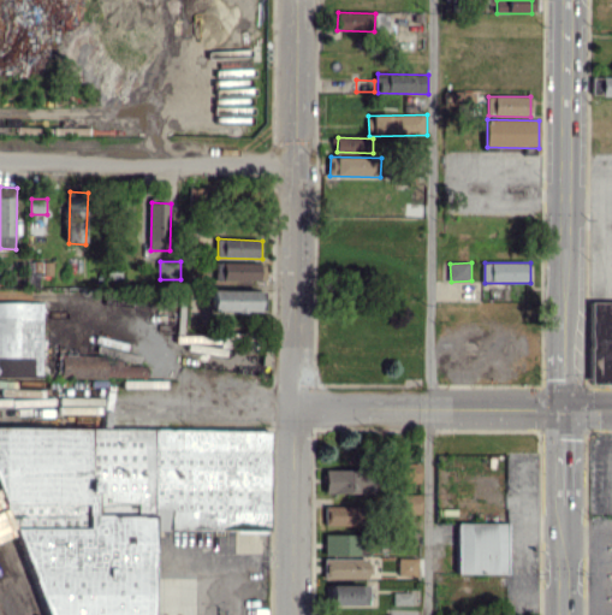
[(267,282),(268,264),(218,264),(218,281),(267,282)]
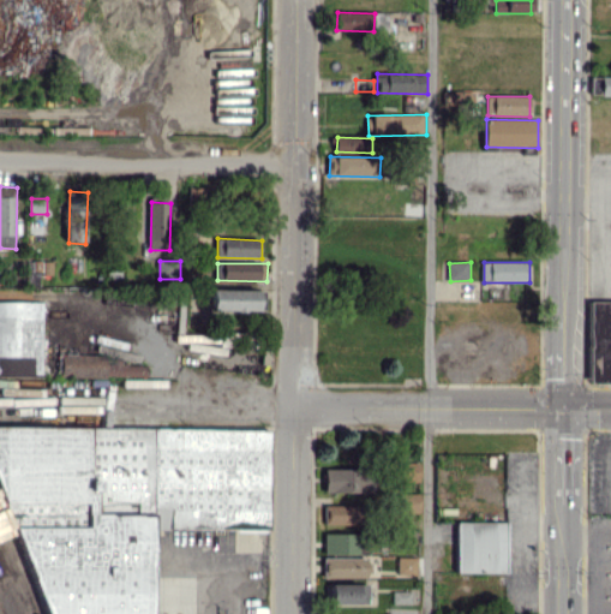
[(214,311),(261,313),(262,291),(214,290),(214,311)]
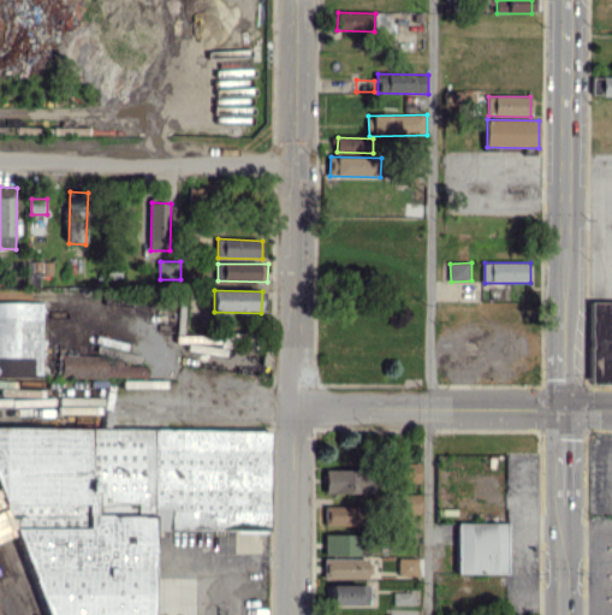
[(46,303),(0,302),(0,376),(46,377),(46,303)]
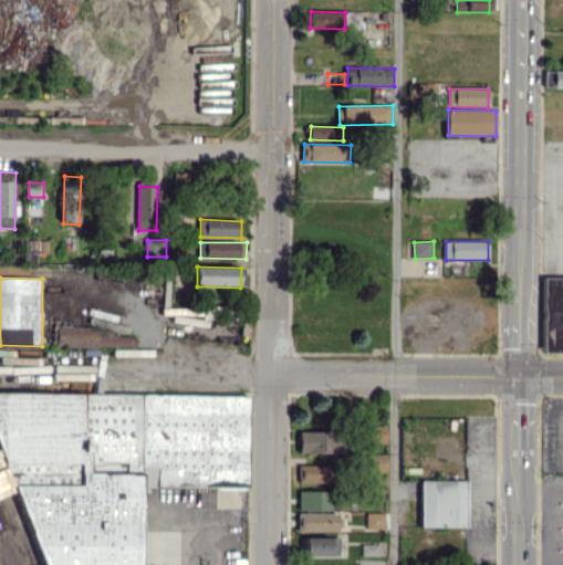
[(562,278),(546,278),(545,353),(562,353),(562,278)]
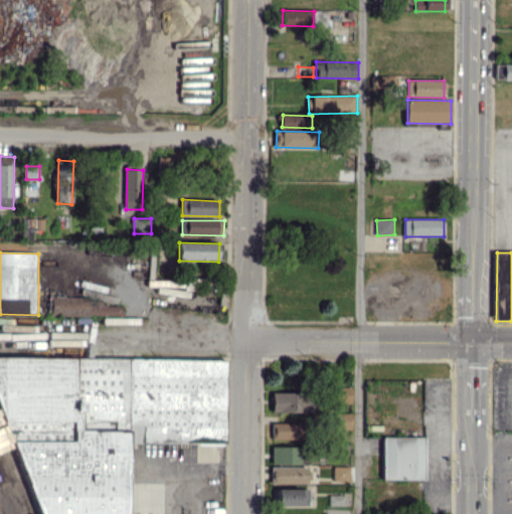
[(186,291),(204,292),(204,280),(186,279),(186,291)]
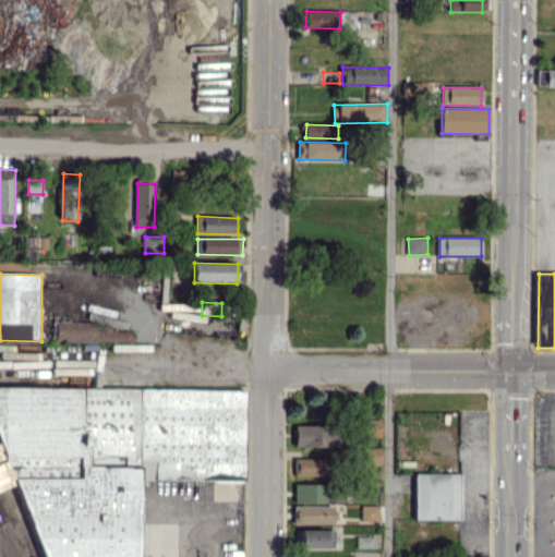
[(97,343),(98,323),(58,322),(57,342),(97,343)]
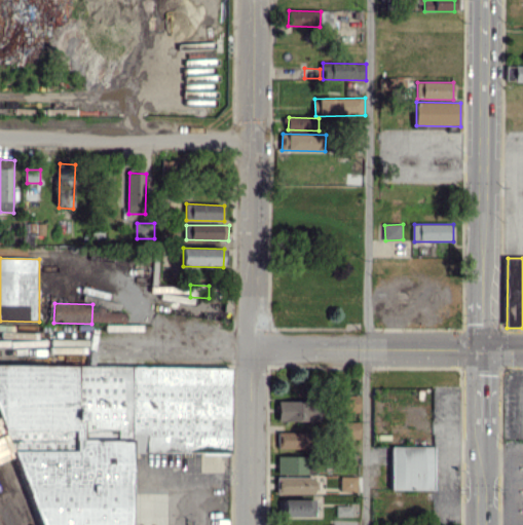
[(128,312),(105,312),(105,306),(92,306),(92,322),(127,323),(128,312)]
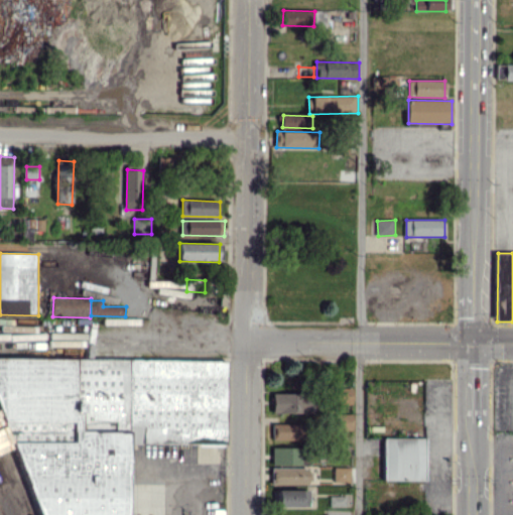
[(228,360),(0,359),(0,408),(37,514),(130,514),(131,444),(228,444),(228,360)]
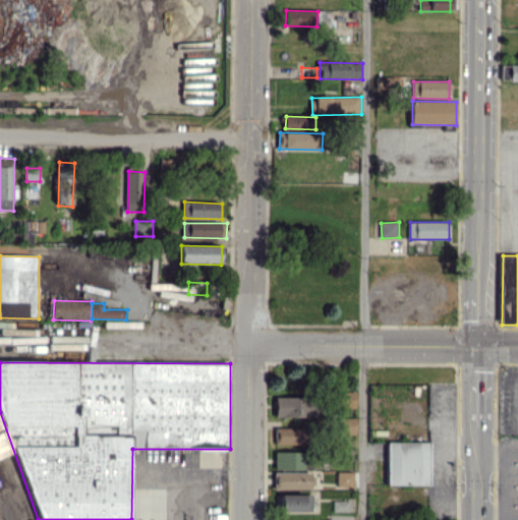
[(277,417),(317,418),(318,398),(278,398),(277,417)]
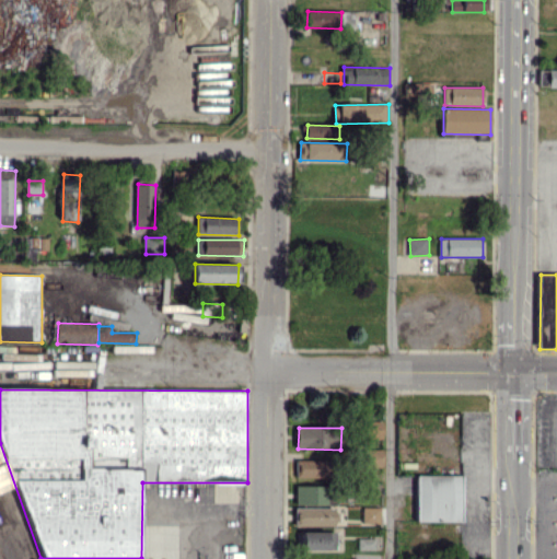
[(386,468),(386,451),(364,450),(363,467),(386,468)]
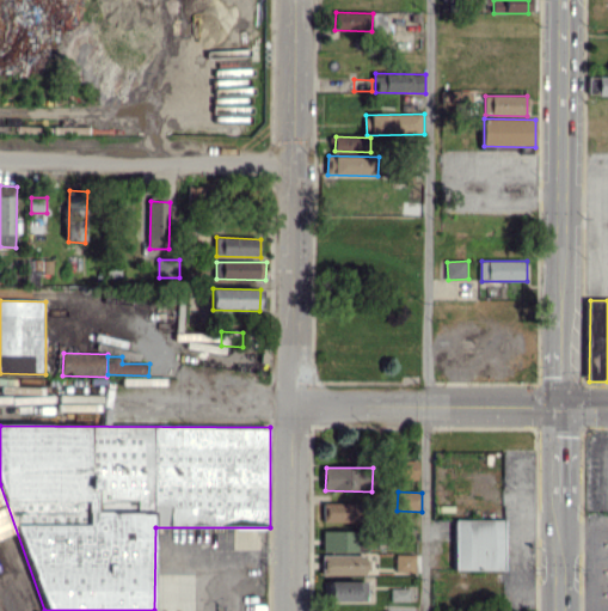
[(326,523),(362,523),(362,503),(326,503),(326,523)]
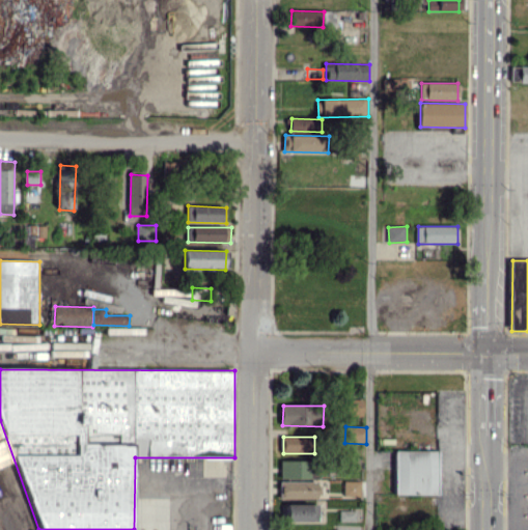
[(440,495),(440,451),(397,451),(397,495),(440,495)]
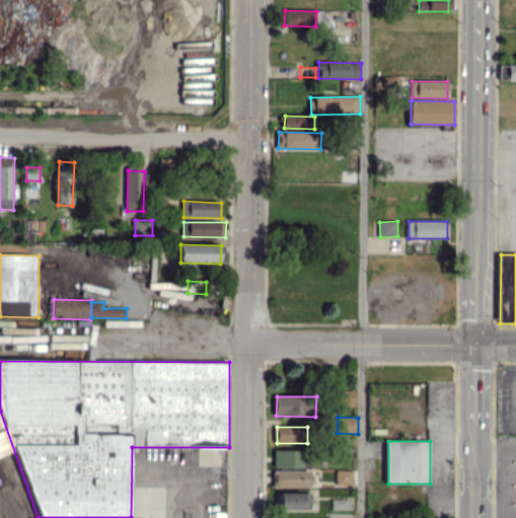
[(276,468),(313,468),(313,451),(277,451),(276,468)]
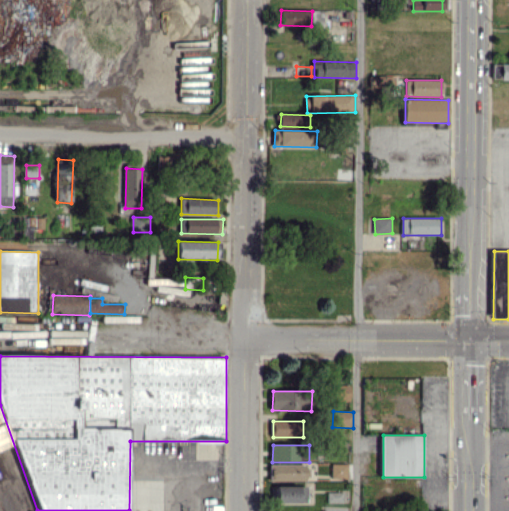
[(308,482),(308,465),(273,464),(272,481),(308,482)]
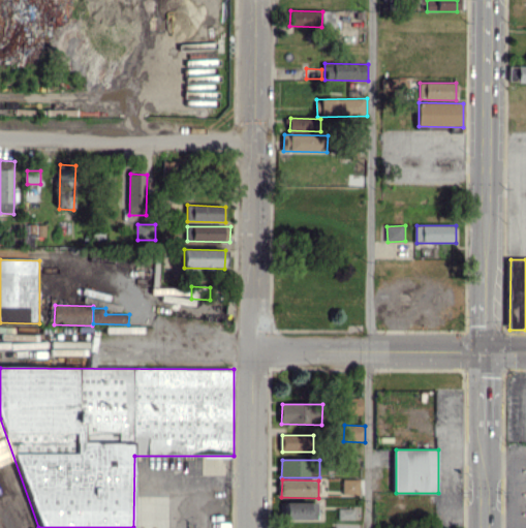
[(362,495),(362,479),(345,479),(345,496),(362,495)]
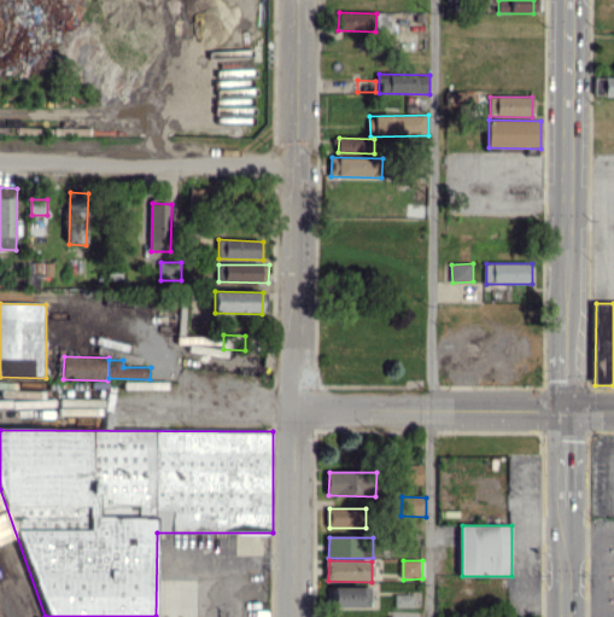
[(373,607),(372,587),(332,588),(332,609),(373,607)]
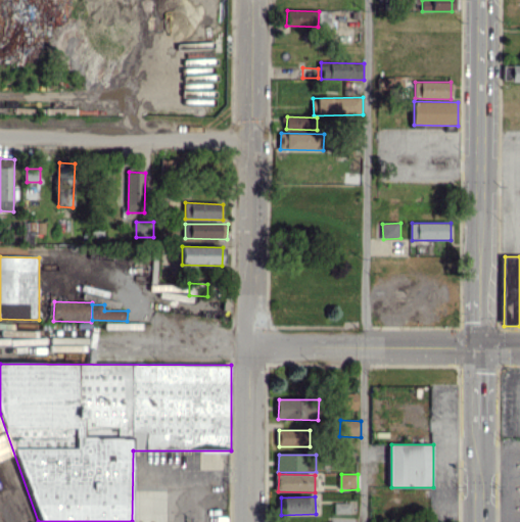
[(336,514),(353,515),(353,504),(337,503),(336,514)]
